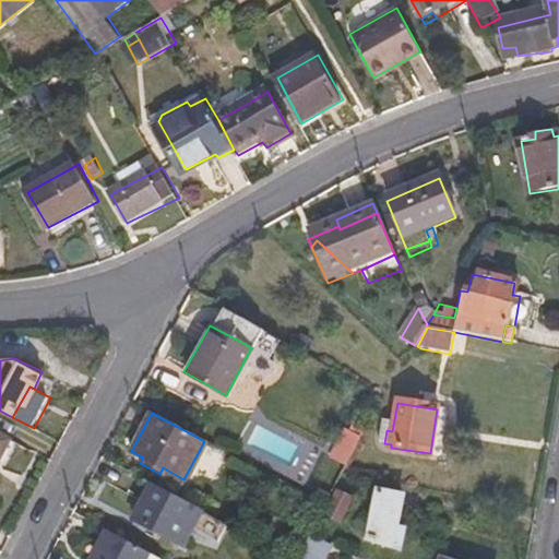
[(347,432),(333,459),(346,466),(360,439),(347,432)]
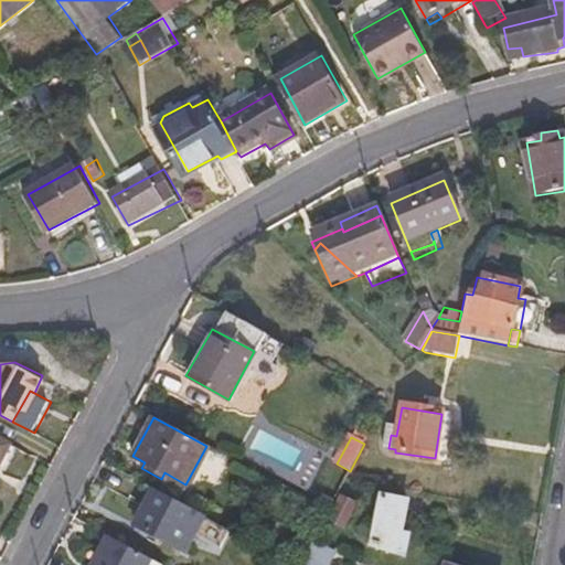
[(131,522),(183,550),(202,514),(150,487),(131,522)]
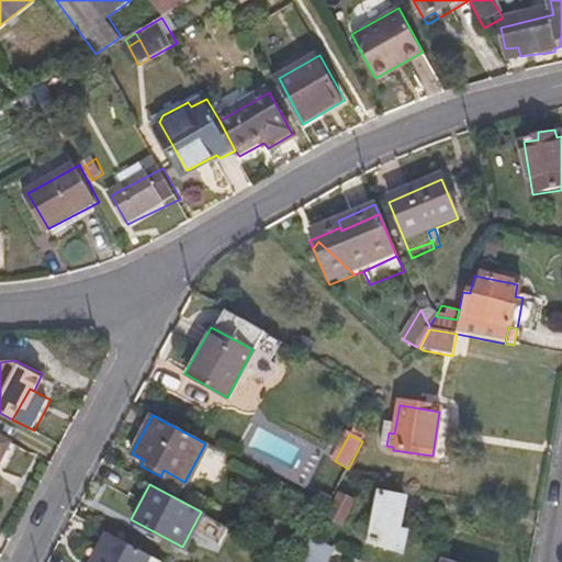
[(329,517),(345,524),(357,498),(343,492),(329,517)]
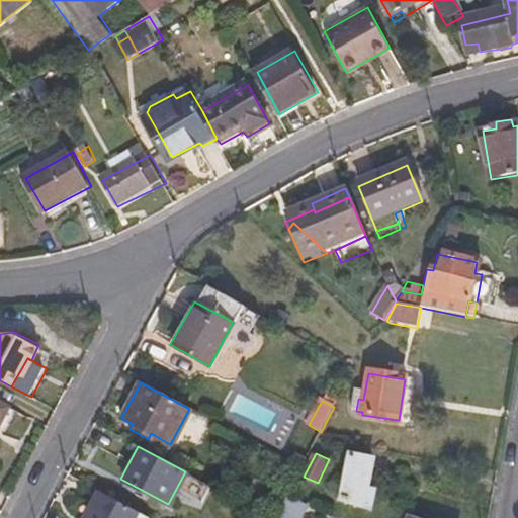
[(348,454),(337,502),(366,510),(371,492),(362,489),(369,459),(348,454)]
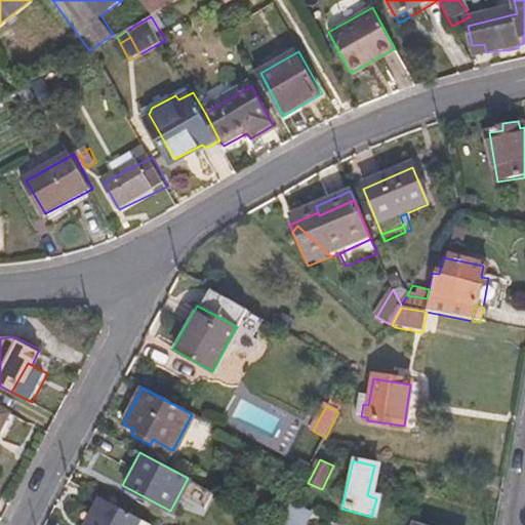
[(99,496),(83,524),(134,524),(138,517),(99,496)]
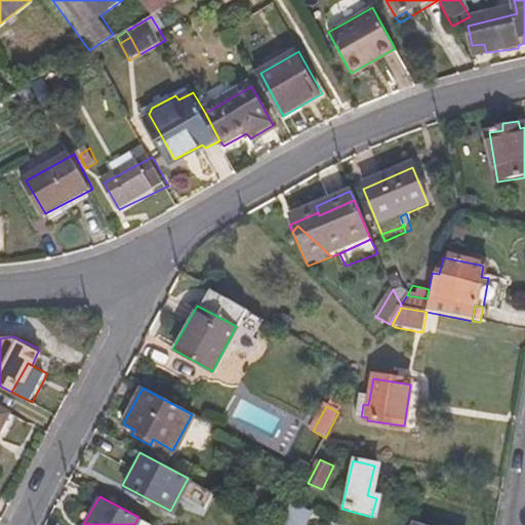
[(294,500),(282,524),(284,524),(307,524),(314,511),(294,500)]
